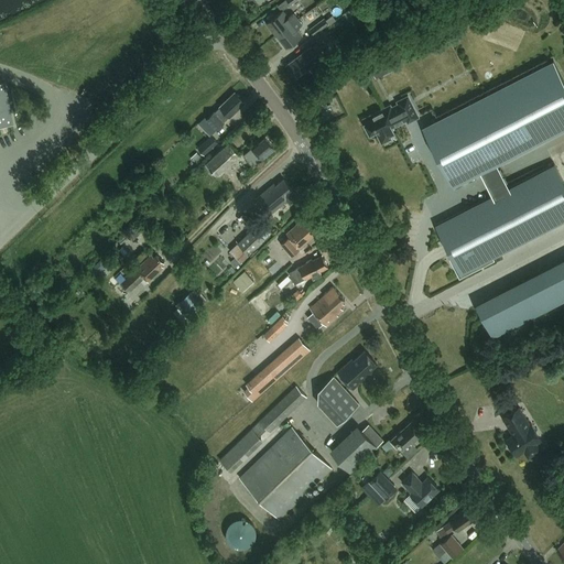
[(282,11),(267,22),(277,35),(297,21),(292,13),(288,18),(282,11)]
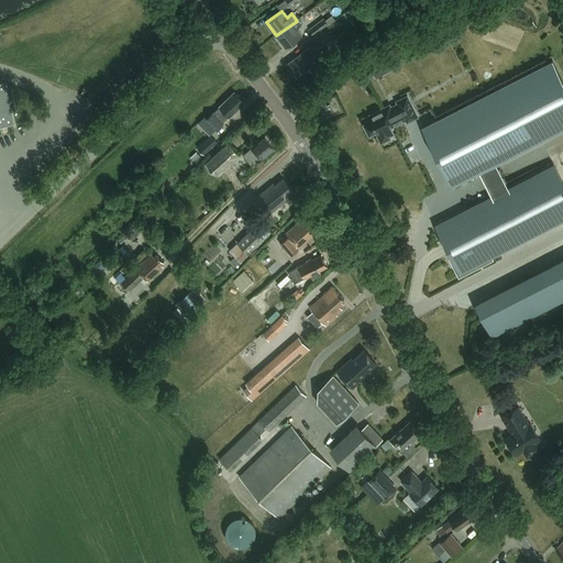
[(313,35),(328,24),(323,19),(309,30),(313,35)]
